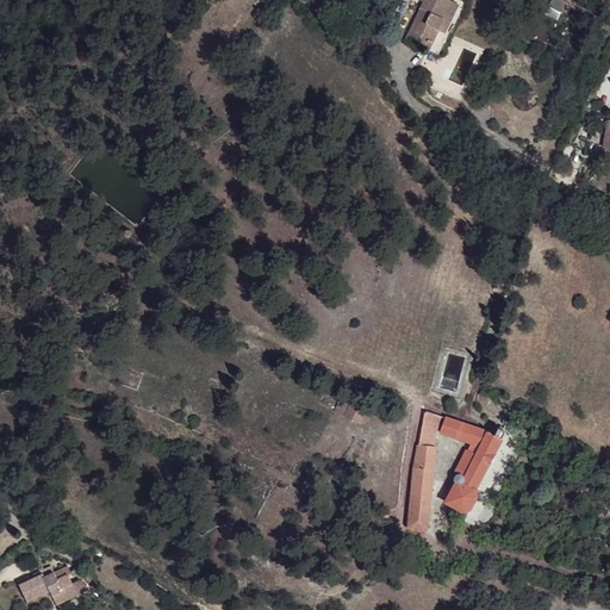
[(421,0),(427,2),(409,39),(433,51),(444,26),(437,22),(439,17),(447,20),(452,22),(461,4),(453,0),(421,0)]
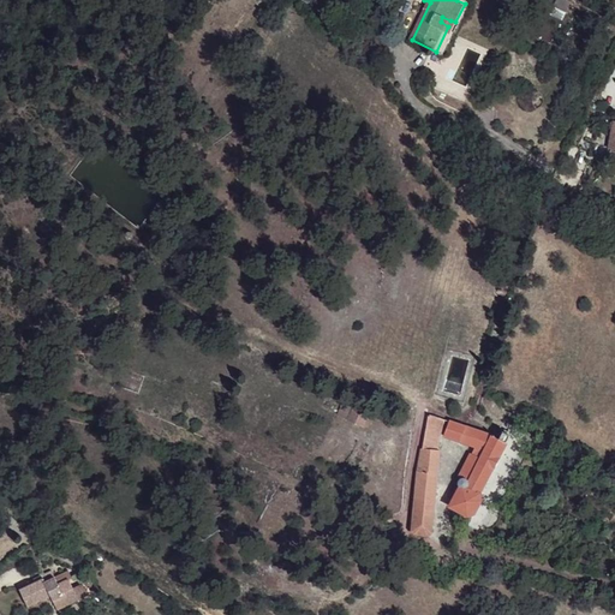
[(571,10),(559,3),(556,6),(569,13),(571,10)]
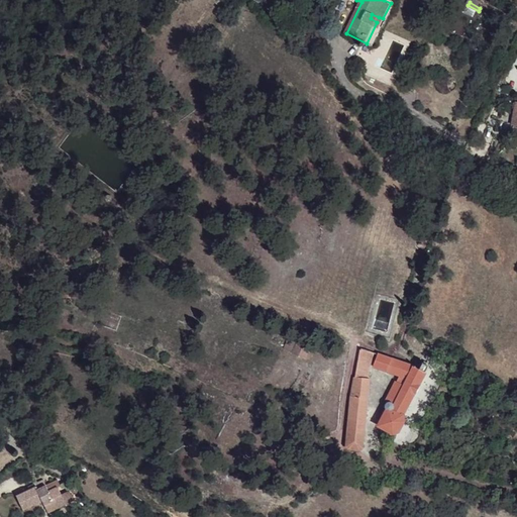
[(479,11),(468,5),(457,25),(469,31),(479,11)]
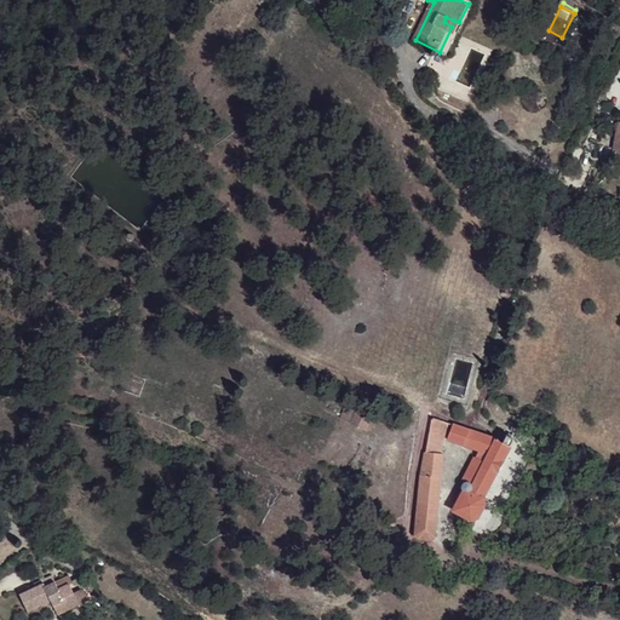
[(357,409),(351,420),(367,428),(373,417),(357,409)]
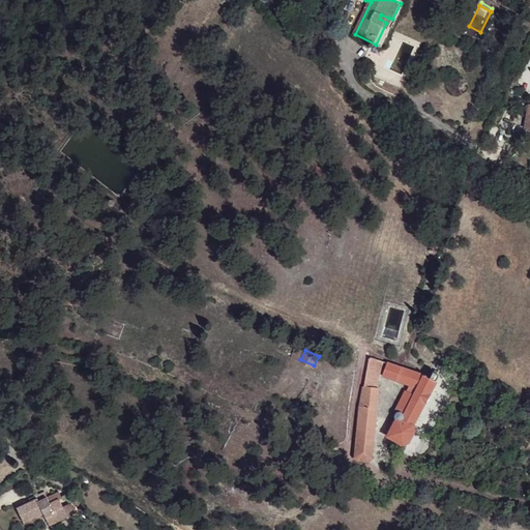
[(370,356),(365,383),(375,384),(380,360),(370,356)]
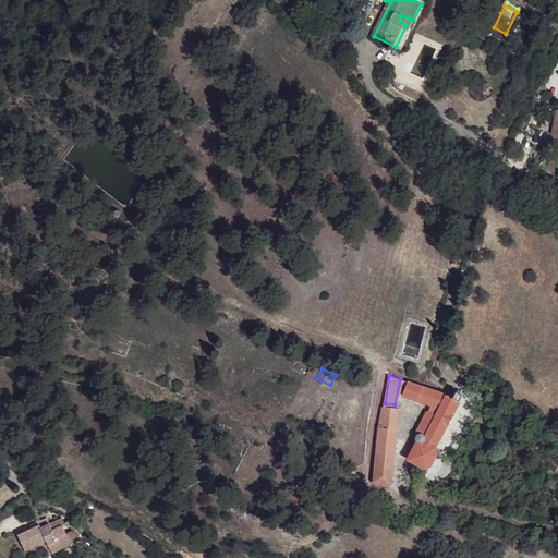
[(408,381),(402,392),(431,408),(429,410),(427,410),(416,432),(419,432),(417,436),(420,437),(410,458),(424,466),(431,464),(436,453),(434,449),(458,401),(460,401),(463,395),(457,390),(455,392),(449,389),(447,393),(408,381)]
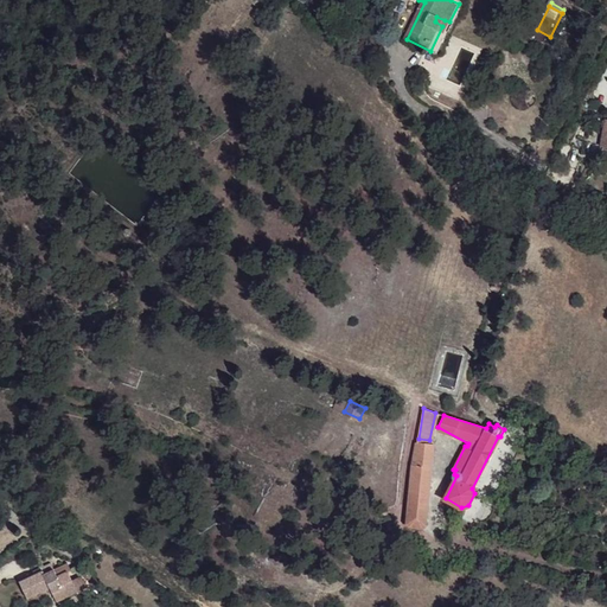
[(419,439),(407,522),(425,525),(427,523),(434,441),(429,440),(419,439)]
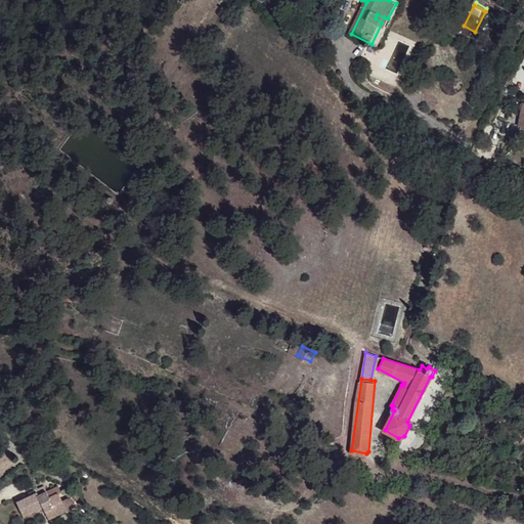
[(19,506),(8,511),(15,523),(18,523),(35,517),(37,520),(44,517),(47,523),(51,523),(58,521),(49,503),(51,501),(48,497),(38,500),(34,496),(27,499),(28,503),(19,506)]
